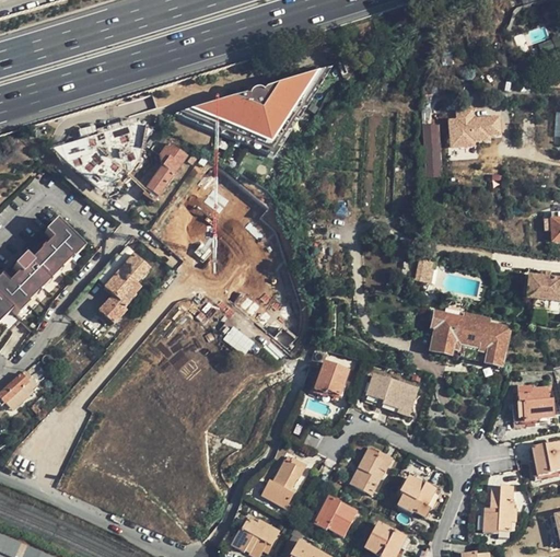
[(559,79),(559,65),(559,69),(550,69),(549,80),(559,79)]
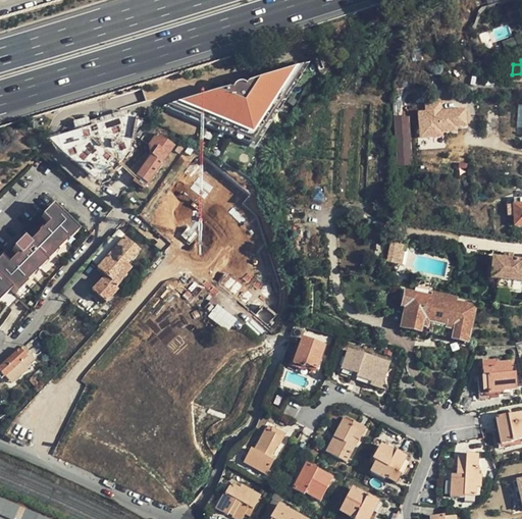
[(487,74),(500,75),(501,65),(487,64),(487,74)]
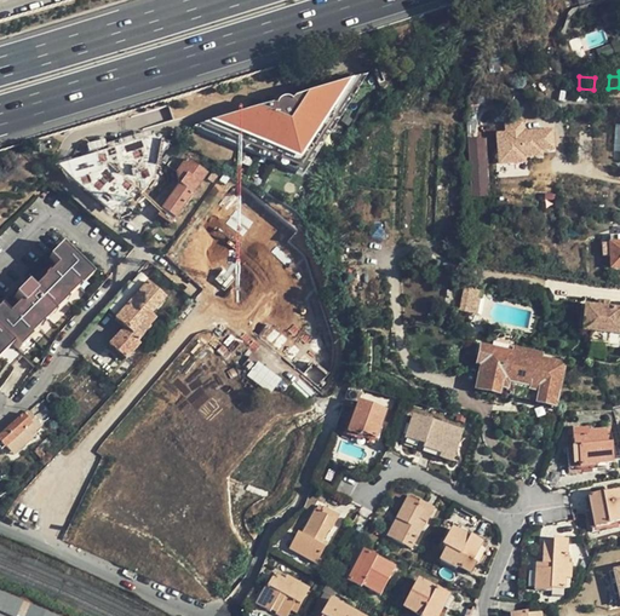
[(348,78),(302,93),(303,97),(293,101),(292,102),(288,99),(285,97),(280,97),(276,99),(274,104),(273,108),(270,107),(260,109),(259,105),(212,117),(214,126),(240,137),(244,145),(251,142),(267,149),(270,156),(277,154),(298,162),(311,143),(320,142),(319,133),(328,119),(337,117),(334,108),(350,86),(348,78)]
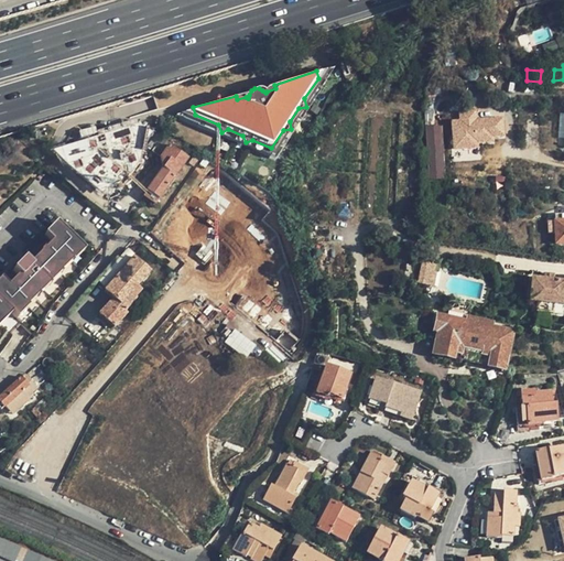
[(502,104),(443,107),(444,130),(503,128),(502,104)]
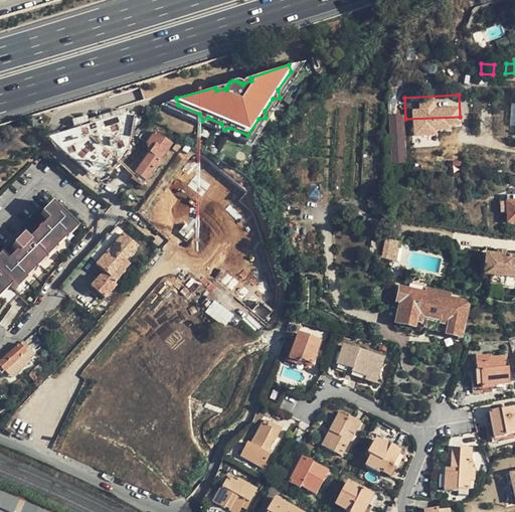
[(387,98),(392,188),(408,187),(405,119),(404,98),(387,98)]
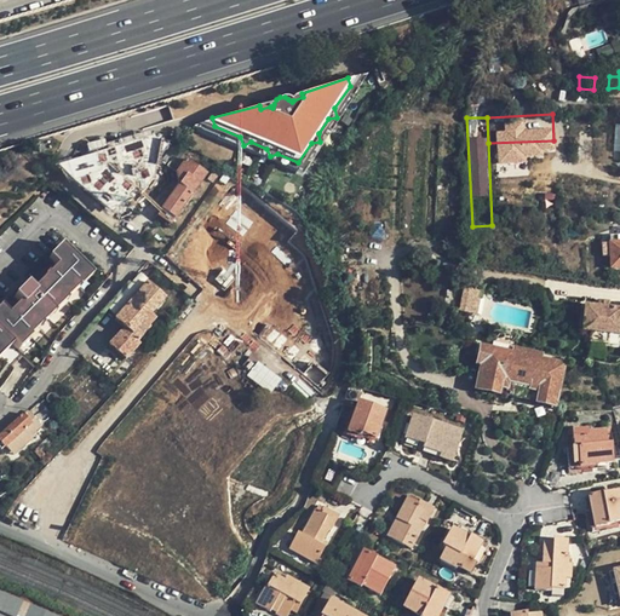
[(204,172),(183,157),(176,151),(167,165),(174,168),(177,182),(155,212),(168,222),(204,172)]
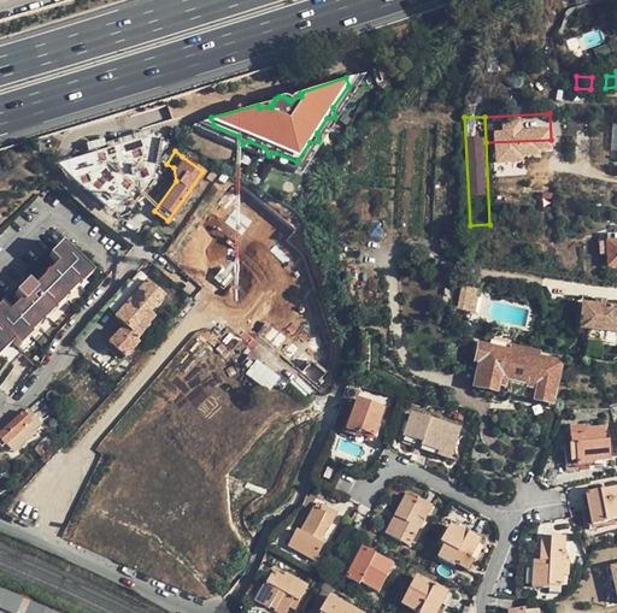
[(219,168),(211,181),(219,187),(228,174),(219,168)]
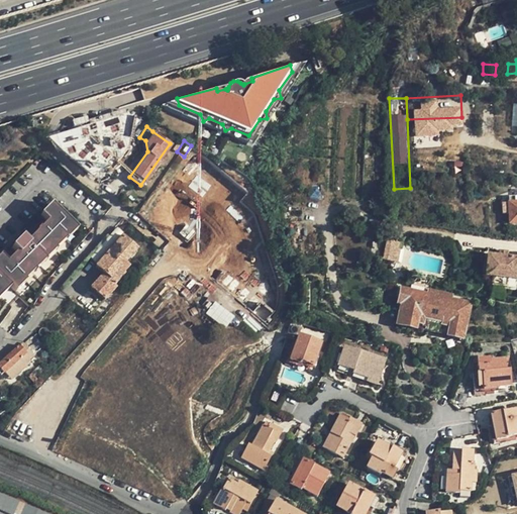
[(226,173),(221,169),(219,168),(211,180),(217,184),(209,196),(216,201),(217,199),(229,207),(242,189),(224,176),(226,173)]
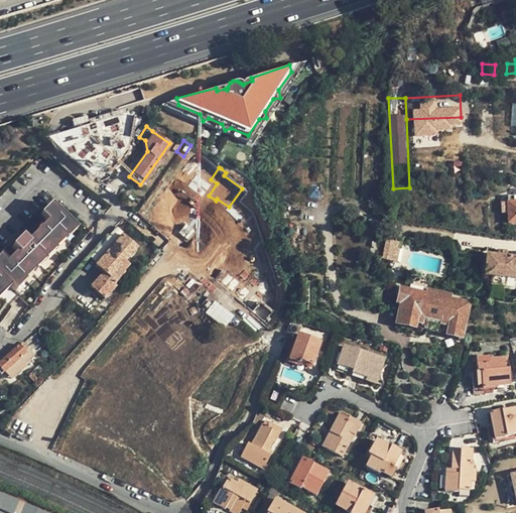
[(167,178),(155,196),(163,202),(161,206),(172,213),(180,201),(187,205),(195,194),(188,188),(186,191),(167,178)]
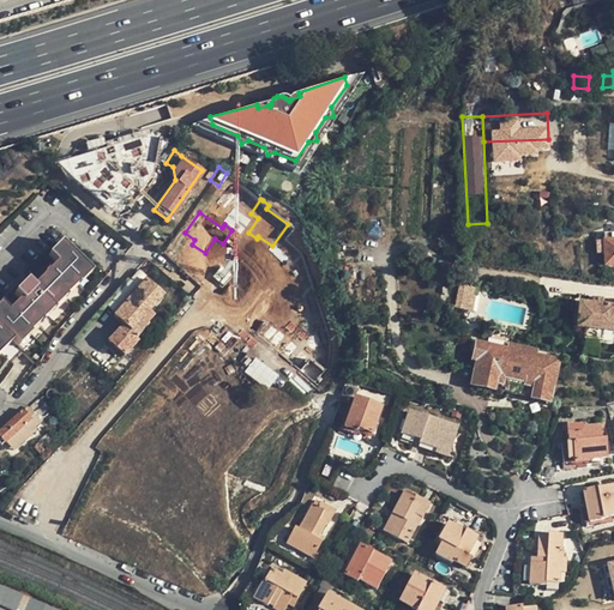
[(0,349),(11,338),(12,339),(25,327),(24,326),(72,277),(73,278),(85,266),(60,240),(48,253),(55,260),(58,263),(35,287),(22,300),(10,312),(6,308),(0,301),(0,349)]
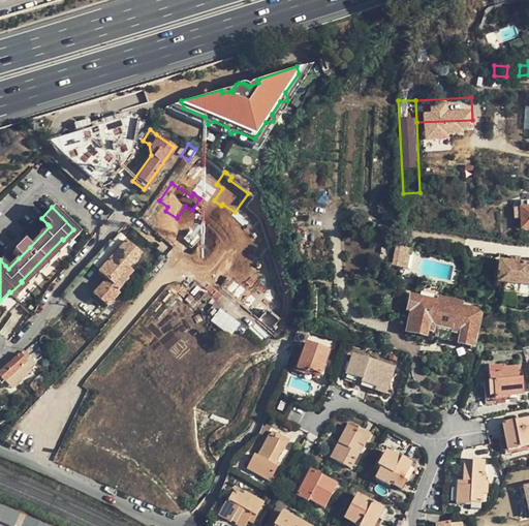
[(37,235),(27,245),(30,247),(50,226),(48,224),(40,231),(39,230),(36,234),(37,235)]
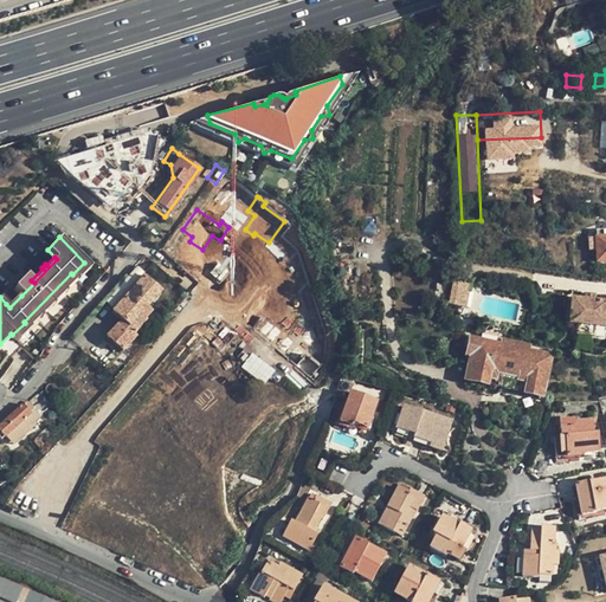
[(88,266),(84,263),(72,274),(75,277),(76,278),(88,266)]
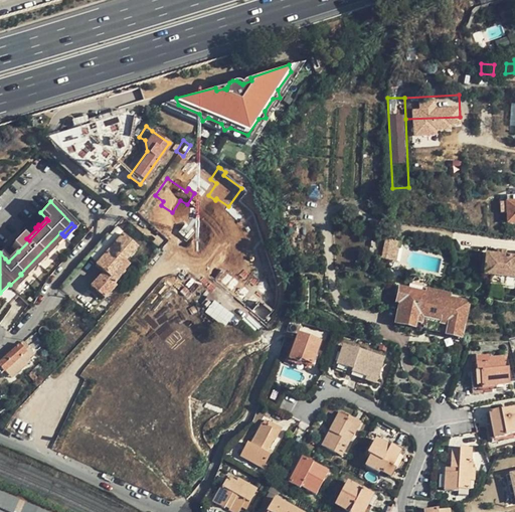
[(206,257),(212,262),(214,259),(220,264),(225,269),(246,245),(235,235),(228,242),(223,237),(225,235),(218,229),(209,240),(215,245),(206,257)]
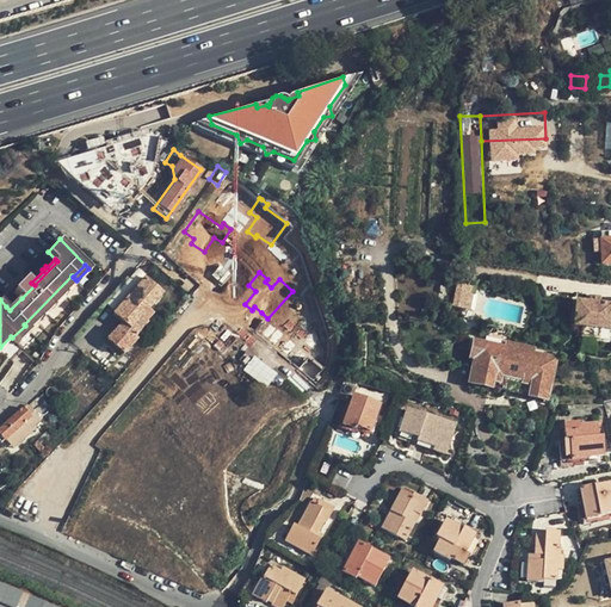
[(28,328),(75,279),(73,277),(72,276),(24,324),(25,326),(28,328)]
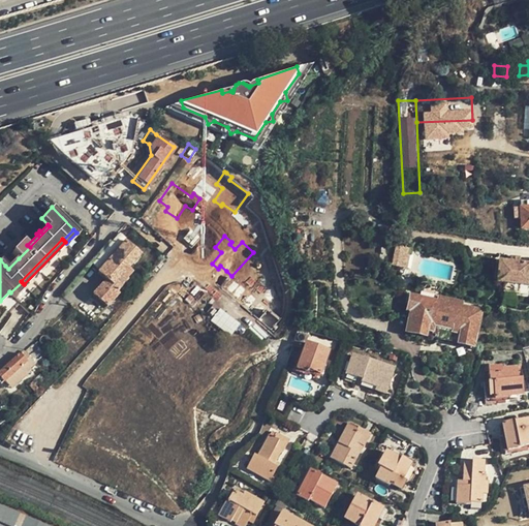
[(107,278),(113,283),(113,282),(139,252),(124,239),(97,269),(107,278)]
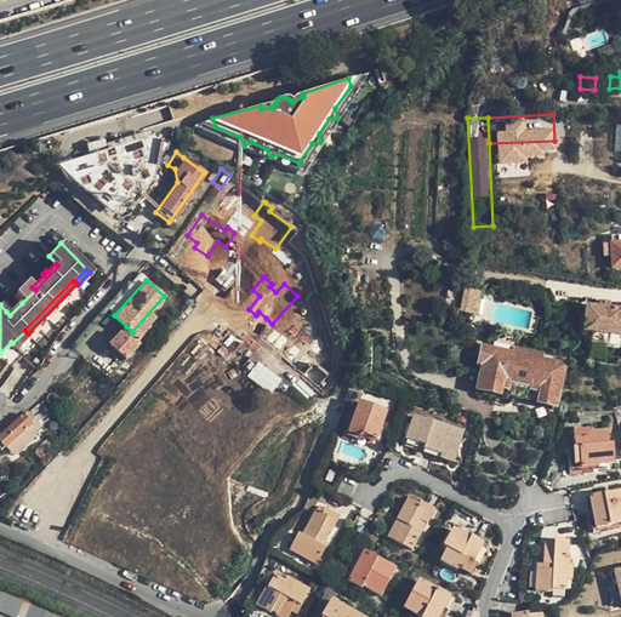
[(12,295),(18,301),(22,303),(35,290),(32,287),(26,281),(12,295)]
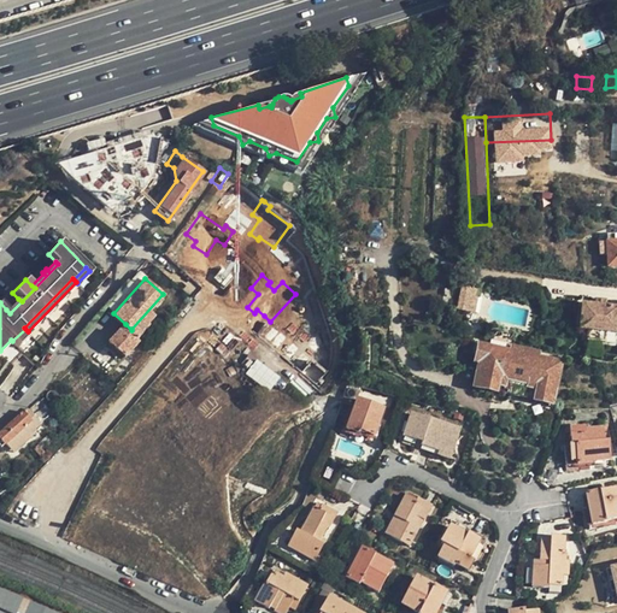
[(400,299),(413,299),(412,283),(400,284),(400,299)]
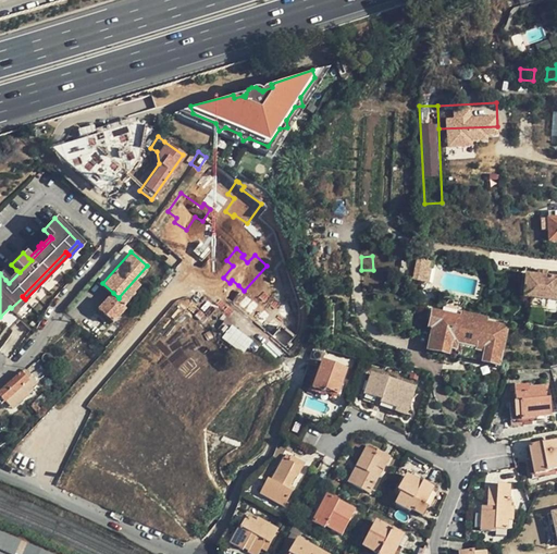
[(428,281),(431,265),(416,261),(412,278),(428,281)]
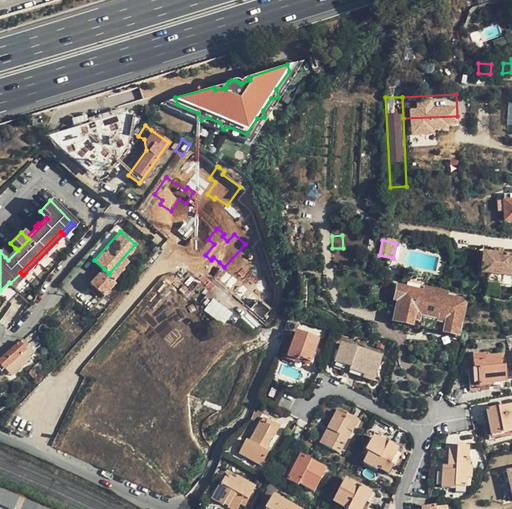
[(504,270),(507,249),(497,248),(489,246),(478,244),(474,265),(482,266),(496,269),(504,270)]
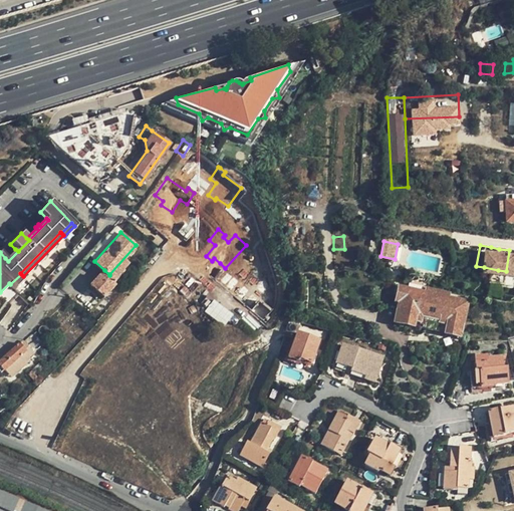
[(18,251),(15,249),(5,258),(8,261),(18,251)]
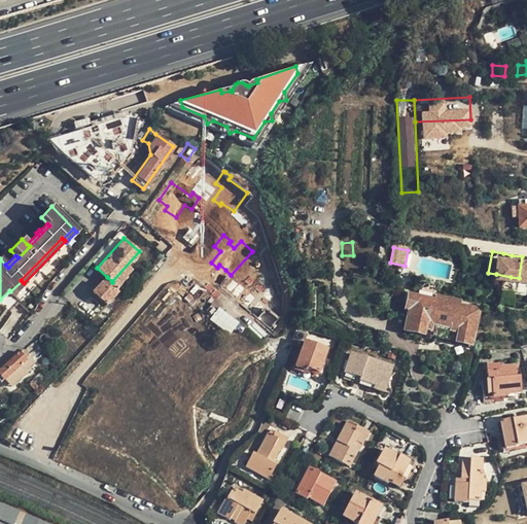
[(254,300),(266,310),(280,293),(257,273),(250,281),(255,285),(246,297),(252,303),(254,300)]
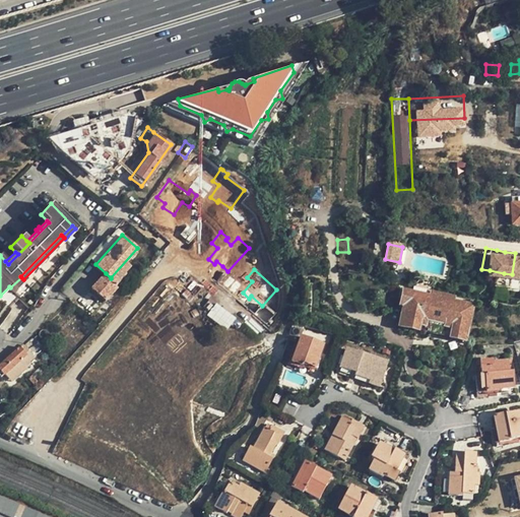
[(502,280),(504,273),(490,270),(489,278),(502,280)]
